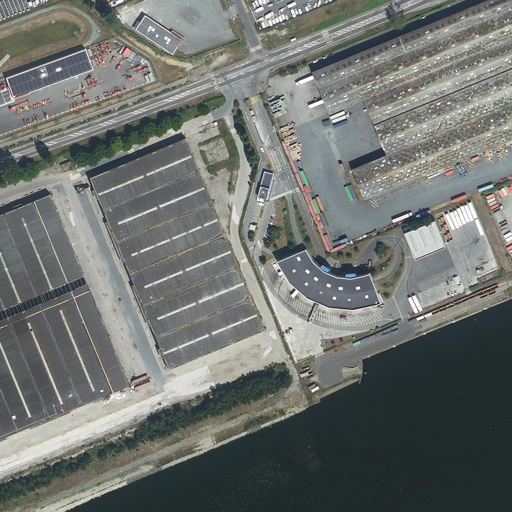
[(511,0),(490,0),(315,72),(332,113),(366,99),(389,155),(355,169),(367,199),(511,139),(511,0)]
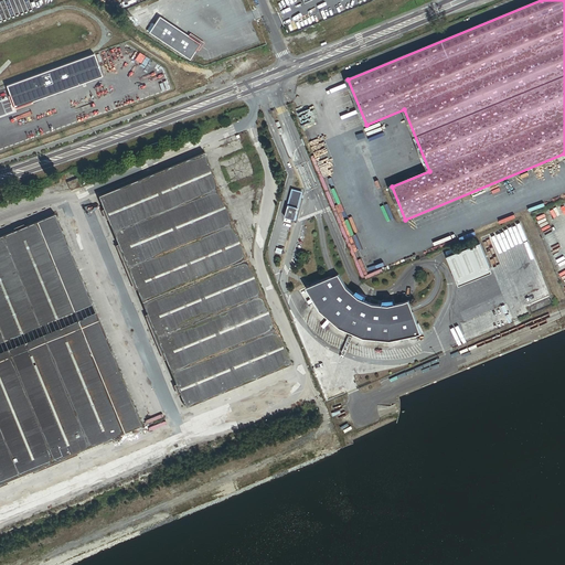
[(200,43),(160,17),(155,24),(150,32),(190,60),(200,43)]
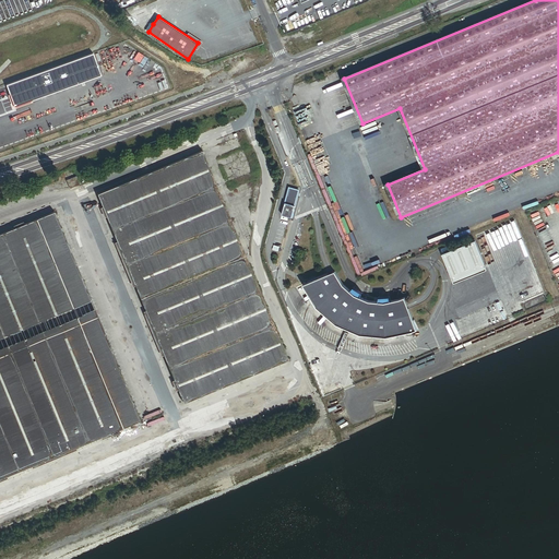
[(94,52),(6,85),(13,107),(103,74),(94,52)]
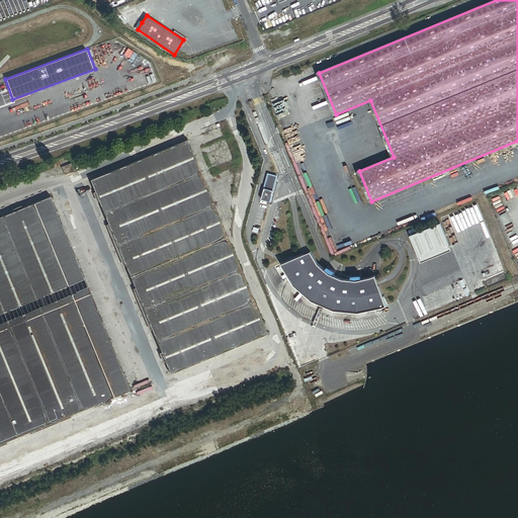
[(268,335),(187,140),(88,180),(169,376),(268,335)]
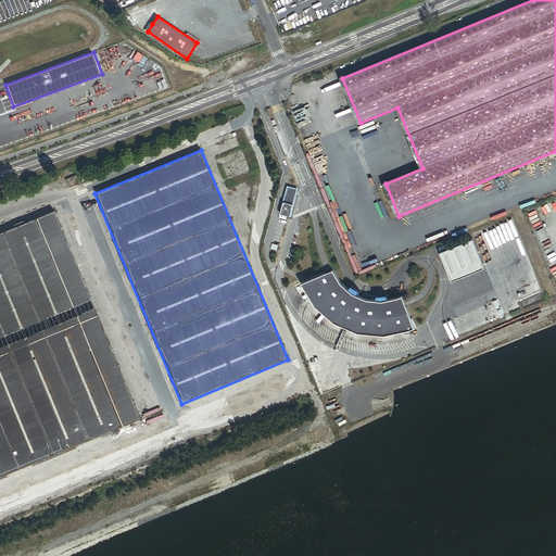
[(77,177),(67,180),(70,188),(79,185),(77,177)]
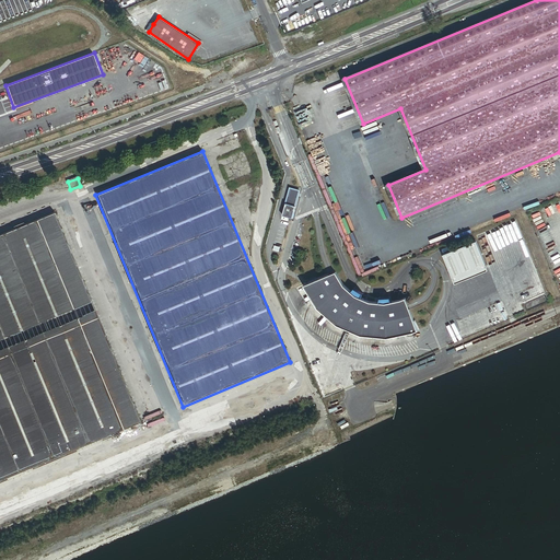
[(283,216),(293,219),(296,209),(295,209),(301,191),(291,188),(283,216)]
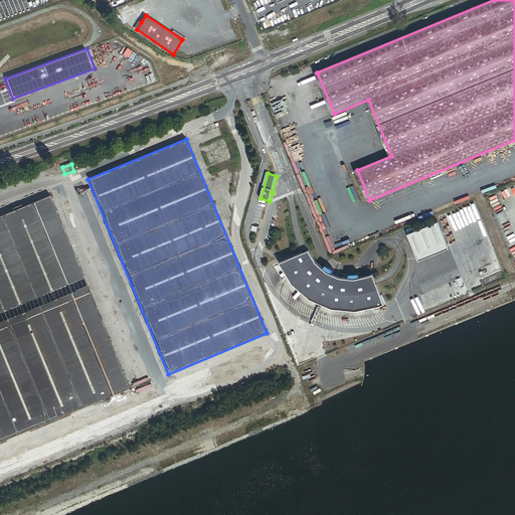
[(51,195),(0,216),(0,443),(131,389),(51,195)]
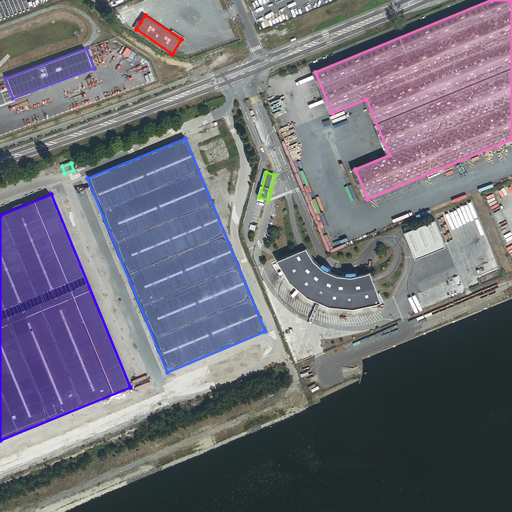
[(447,244),(437,221),(407,233),(417,256),(447,244)]
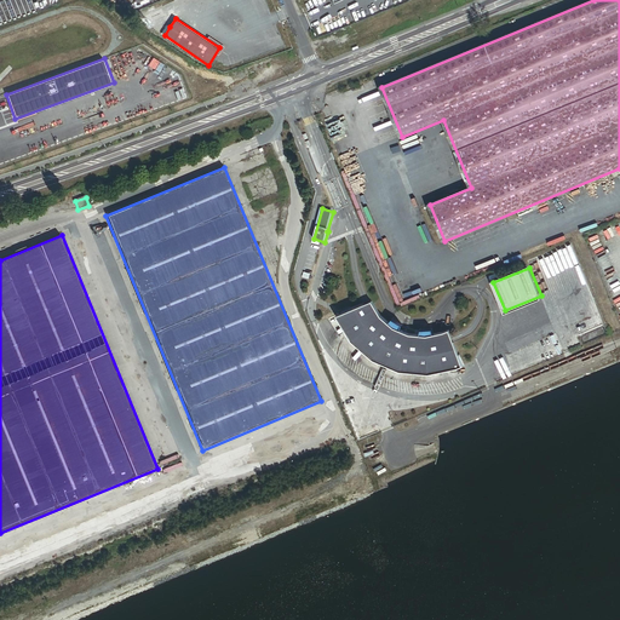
[(383,316),(374,302),(367,304),(357,309),(338,316),(354,342),(375,360),(402,372),(431,374),(459,368),(465,367),(454,339),(451,331),(446,333),(436,334),(435,329),(423,331),(422,336),(412,334),(402,331),(403,326),(394,320),(390,323),(383,316)]
